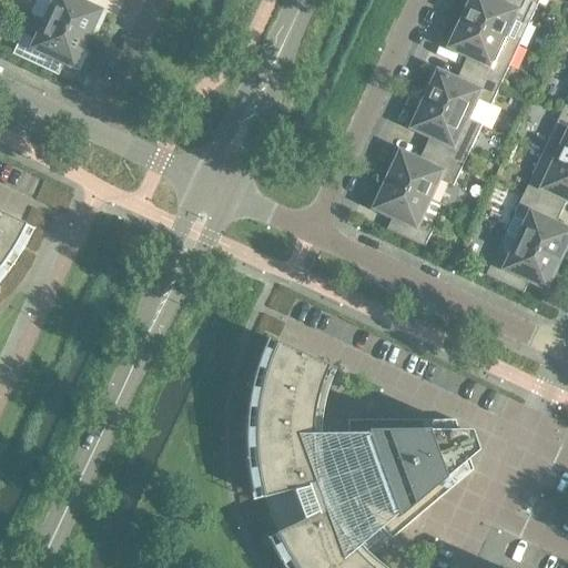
[(75,0),(37,0),(30,14),(43,20),(85,40),(91,28),(95,30),(102,14),(99,12),(99,11),(75,0)]
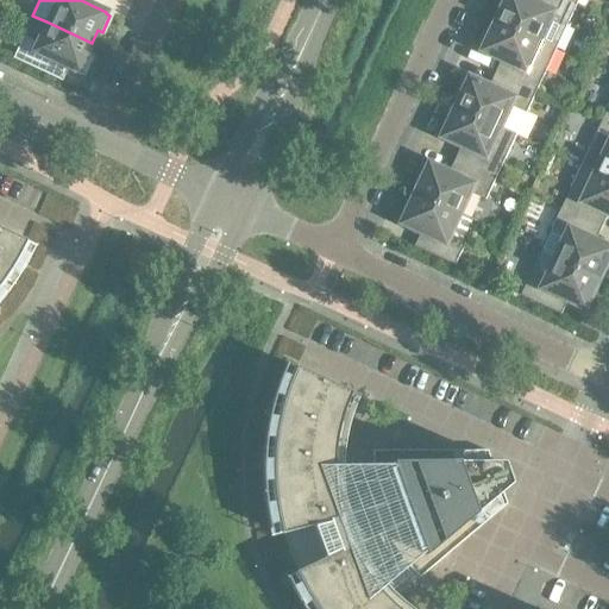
[(557,49),(577,6),(565,0),(541,0),(540,2),(539,2),(539,4),(532,0),(501,0),(498,6),(503,8),(497,22),(557,49)]
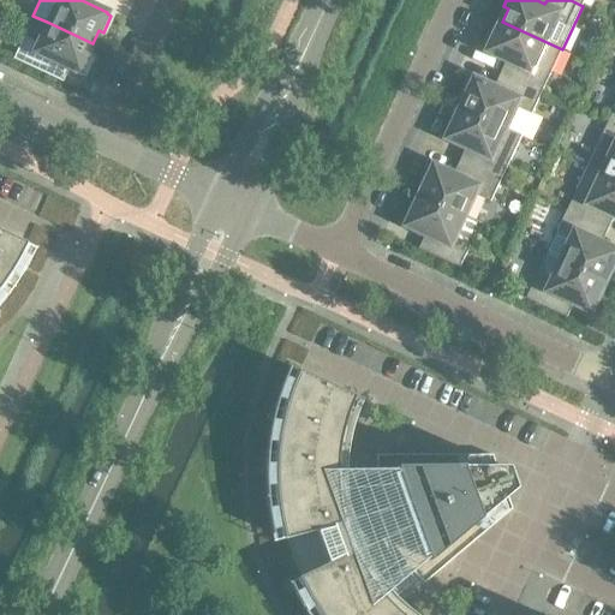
[(87,55),(93,43),(47,22),(37,43),(23,36),(12,59),(54,78),(57,75),(63,72),(65,67),(78,73),(79,72),(84,75),(91,58),(87,55)]
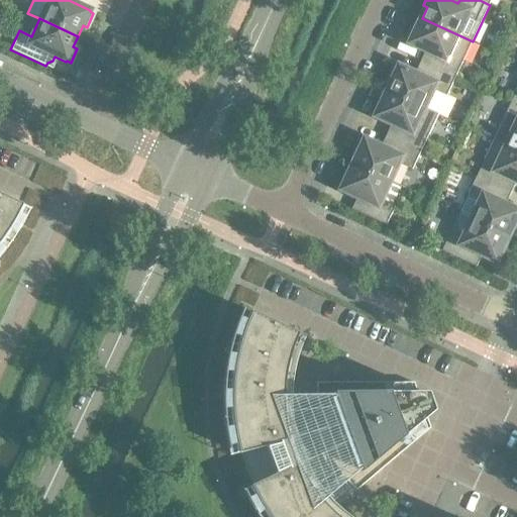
[(473,41),(422,18),(417,28),(413,26),(407,40),(411,42),(410,43),(433,55),(433,56),(434,56),(430,65),(429,64),(428,65),(422,62),(422,63),(455,78),(473,41)]
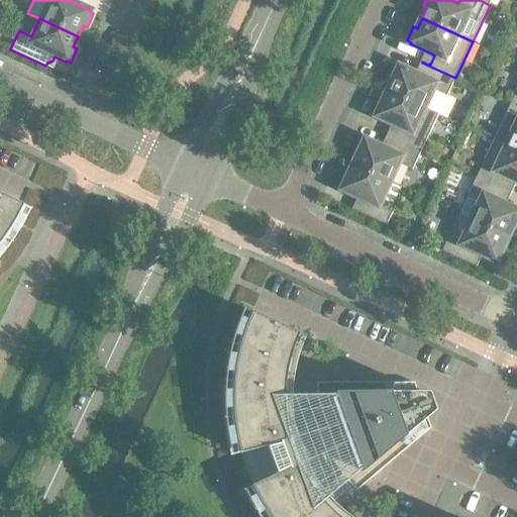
[(438,114),(455,78),(422,63),(428,66),(428,67),(429,67),(425,76),(424,75),(423,76),(400,65),(400,67),(396,65),(389,79),(393,81),(388,91),(438,114)]
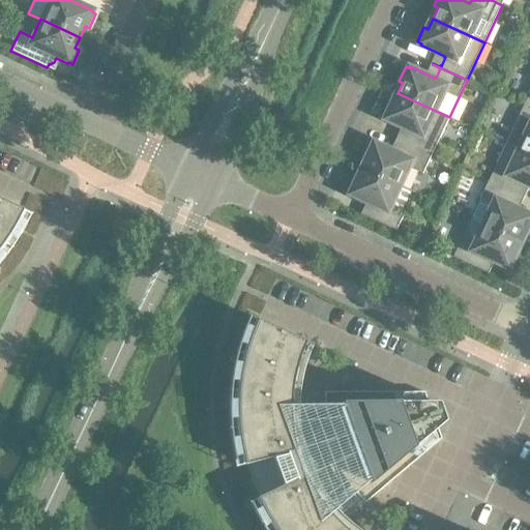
[(449,117),(398,93),(392,105),(388,102),(382,117),(386,119),(385,120),(409,131),(409,133),(410,133),(406,142),(405,141),(405,142),(398,139),(433,155),(449,117)]
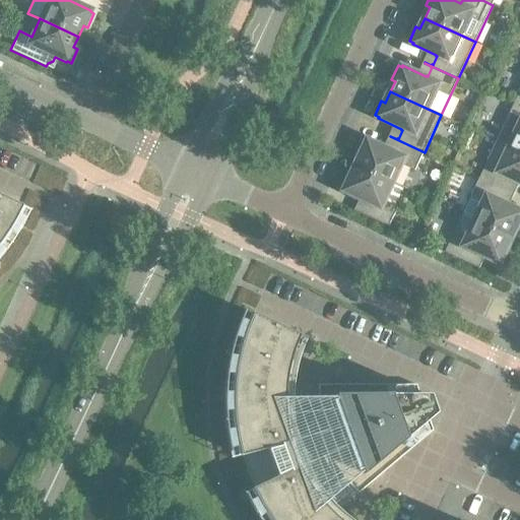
[(519,107),(515,105),(498,141),(519,151),(519,107)]
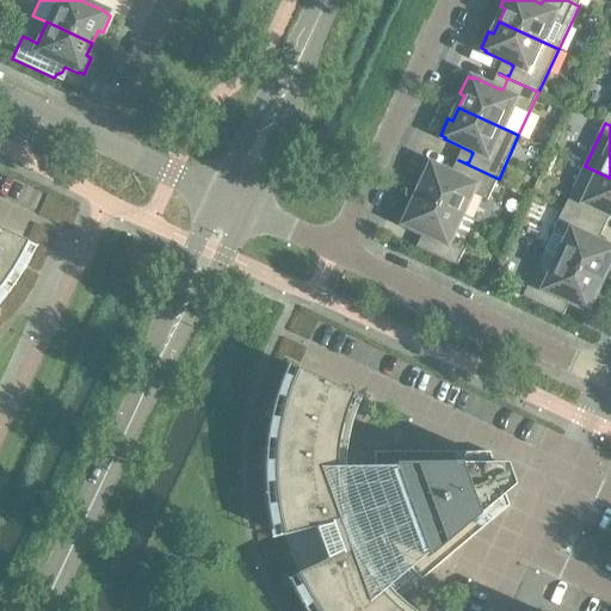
[(488,201),(499,179),(458,160),(458,161),(466,165),(467,166),(462,177),(461,176),(460,177),(433,164),(432,165),(427,164),(420,179),(425,181),(419,195),(464,215),(474,193),(488,201)]
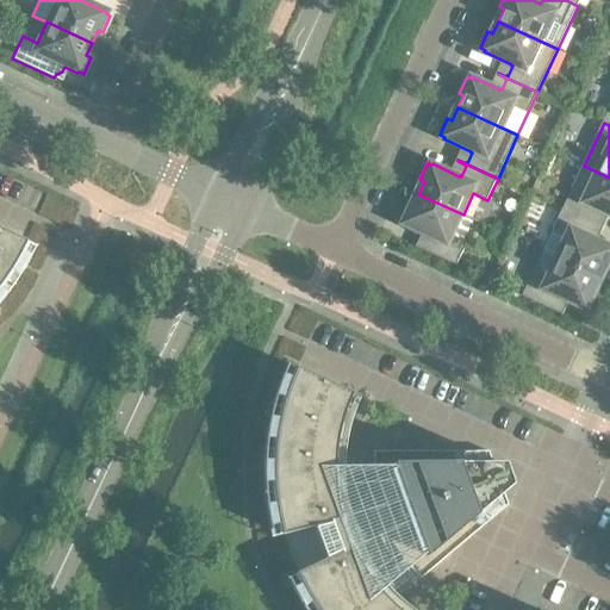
[(609,178),(584,166),(564,209),(596,224),(597,223),(595,223),(599,212),(602,212),(609,215),(609,178)]
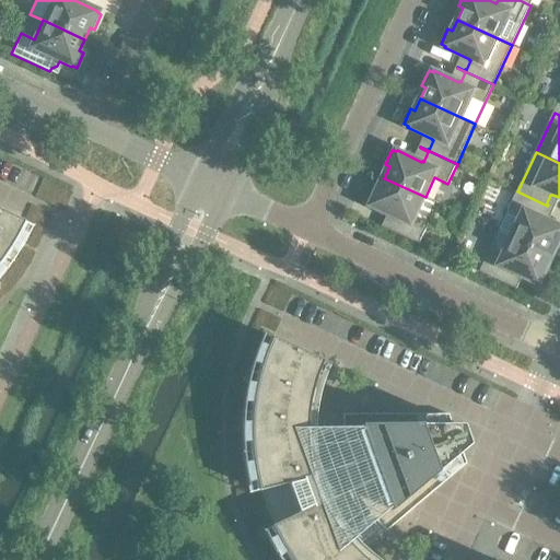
[(426,197),(384,178),(378,189),(374,187),(366,202),(371,205),(371,206),(395,218),(395,219),(396,220),(392,229),(391,229),(389,230),(419,244),(429,223),(416,218),(426,197)]
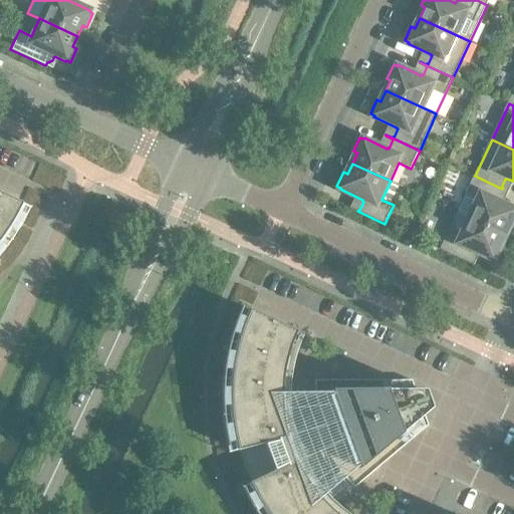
[(501,190),(502,189),(475,176),(458,212),(470,218),(508,236),(513,226),(513,207),(497,200),(497,199),(496,198),(500,190),(501,190)]
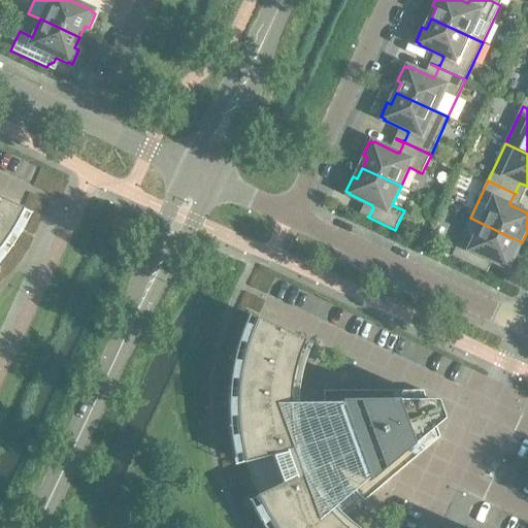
[(0,199),(0,245),(2,243),(6,238),(9,233),(12,228),(15,223),(19,217),(22,210),(22,209),(0,199)]
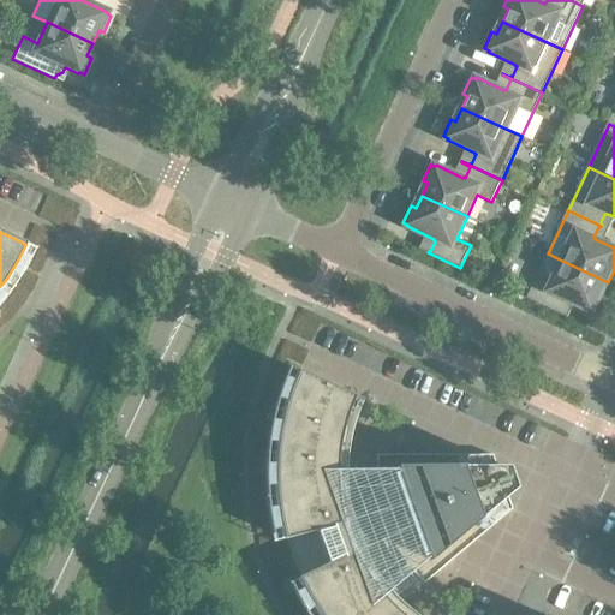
[(602,296),(608,282),(562,261),(551,282),(537,276),(527,299),(560,314),(561,312),(560,311),(565,300),(566,302),(566,300),(593,314),(595,312),(599,315),(607,298),(602,296)]
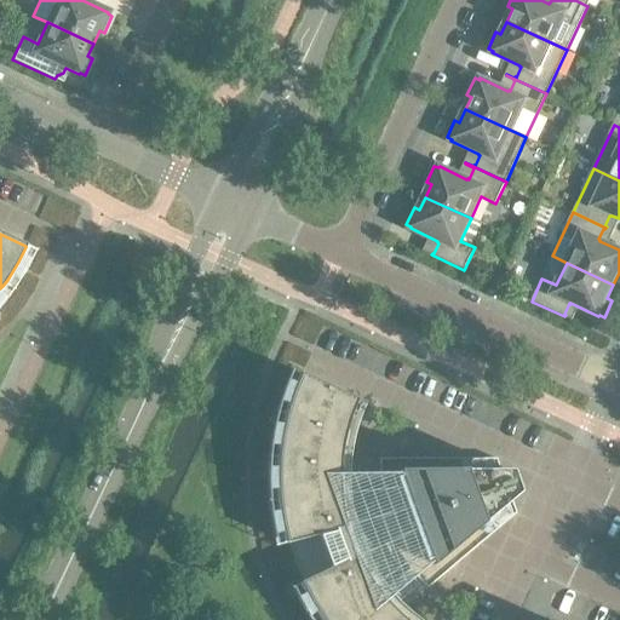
[(403,619),(402,618),(395,612),(389,606),(385,602),(415,577),(420,583),(426,589),(429,586),(428,586),(446,572),(448,570),(447,569),(461,557),(461,558),(516,514),(511,500),(520,493),(511,471),(500,471),(495,459),(379,459),(378,466),(378,475),(339,475),(339,465),(340,460),(340,457),(342,447),(343,442),(345,432),(348,424),(351,415),(354,406),(356,402),(363,406),(365,403),(300,374),(300,375),(298,383),(294,389),(292,396),(290,403),(287,411),(286,418),(283,425),(282,432),(281,438),(280,445),(280,451),(279,457),(279,463),(277,476),(277,482),(279,489),(279,497),(279,505),(280,512),(281,520),(282,528),(285,535),(286,543),(286,544),(319,535),(331,569),(300,583),(302,584),(305,591),(309,597),(313,604),(316,610),(320,618),(322,619),(403,619)]
